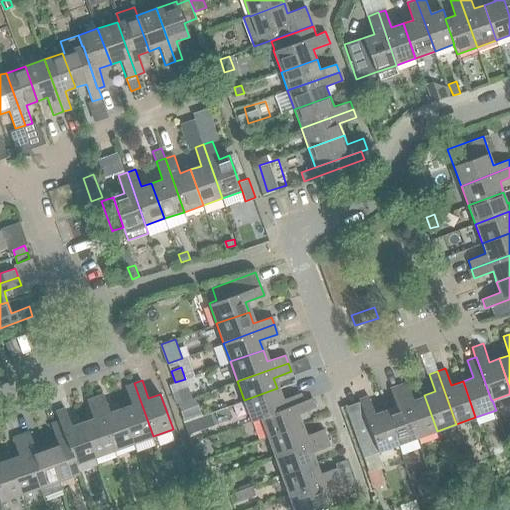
[(406,382),(399,385),(417,437),(437,431),(424,395),(413,399),(406,382)]
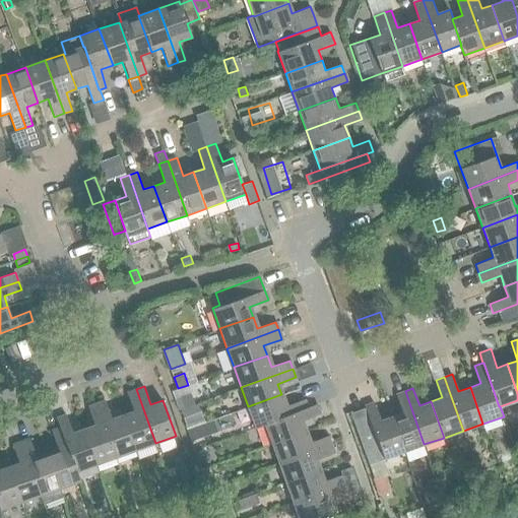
[(134,410),(124,414),(136,450),(155,443),(136,389),(127,392),(134,410)]
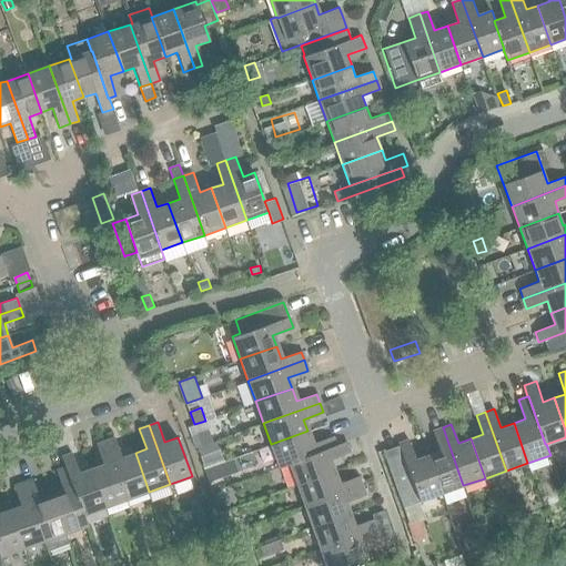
[(440,450),(428,454),(442,493),(463,485),(443,427),(433,431),(440,450)]
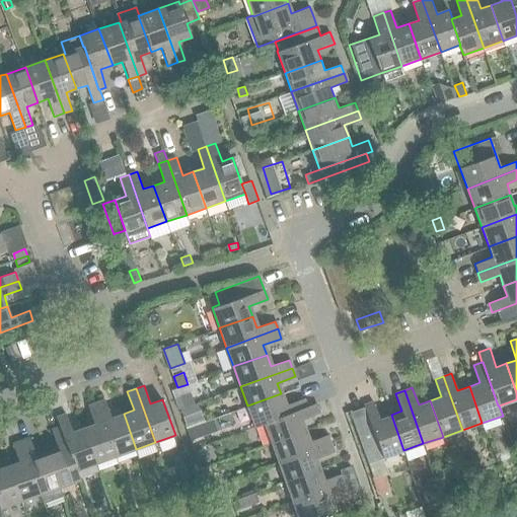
[(181,409),(196,403),(191,391),(175,397),(179,410),(181,409)]
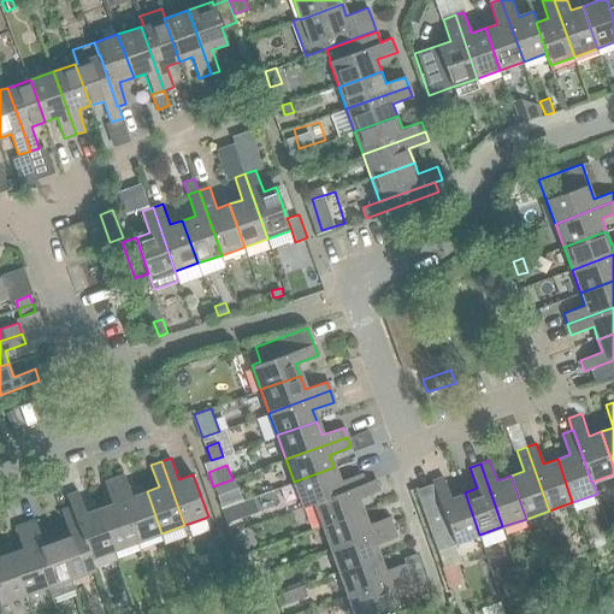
[(303,506),(313,502),(316,501),(366,483),(376,479),(376,478),(364,483),(360,473),(338,480),(334,467),(294,482),(303,506)]
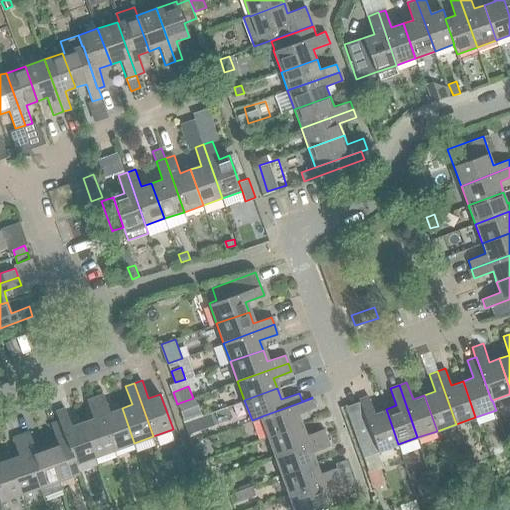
[(114,450),(134,443),(122,408),(110,412),(103,394),(95,397),(114,450)]
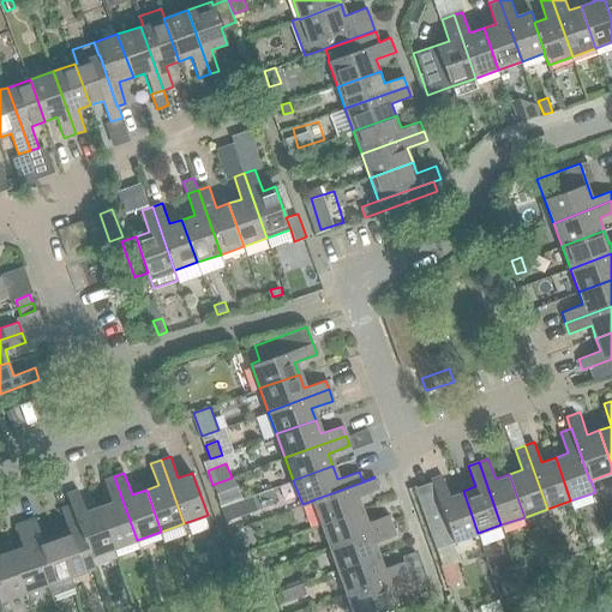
[(455,541),(478,533),(463,491),(450,496),(443,474),(432,479),(435,487),(418,493),(443,565),(461,558),(455,541)]
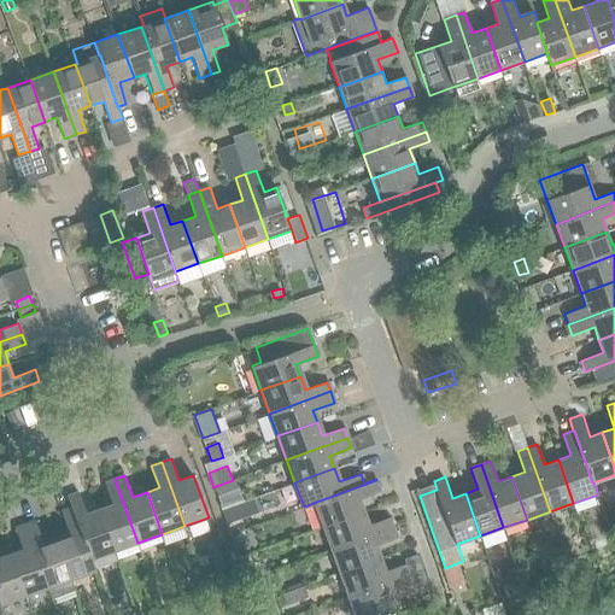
[(138,543),(115,479),(104,482),(112,504),(100,509),(115,551),(138,543)]
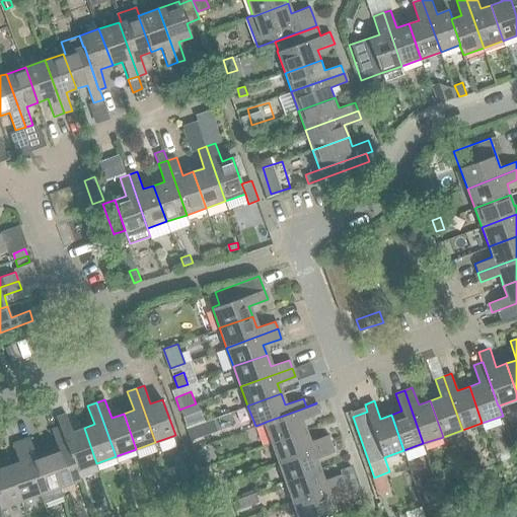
[(196,403),(181,409),(187,422),(204,416),(198,402),(196,403)]
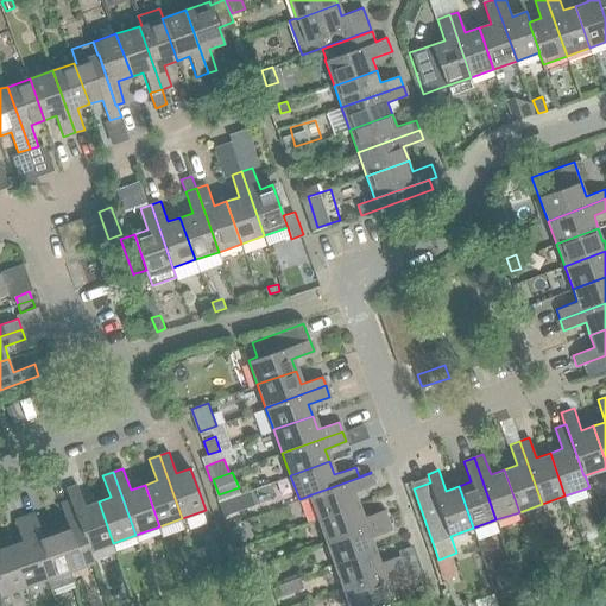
[(374,483),(371,473),(361,477),(311,494),(309,496),(319,519),(358,504),(353,491),(374,483)]
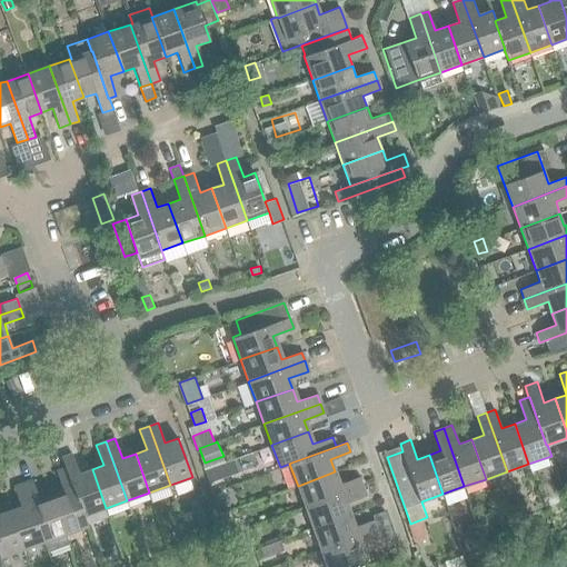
[(106,508),(92,469),(80,474),(72,453),(61,457),(66,468),(67,468),(85,516),(86,516),(106,508)]
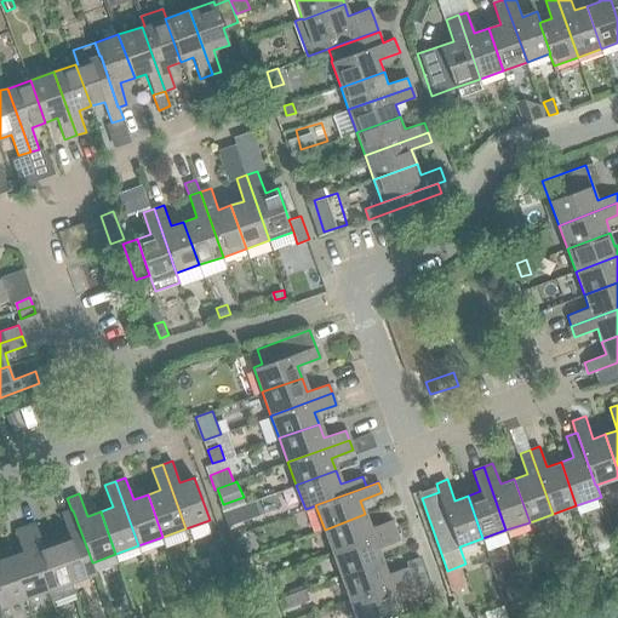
[(238,507),(224,511),(229,525),(242,520),(238,507)]
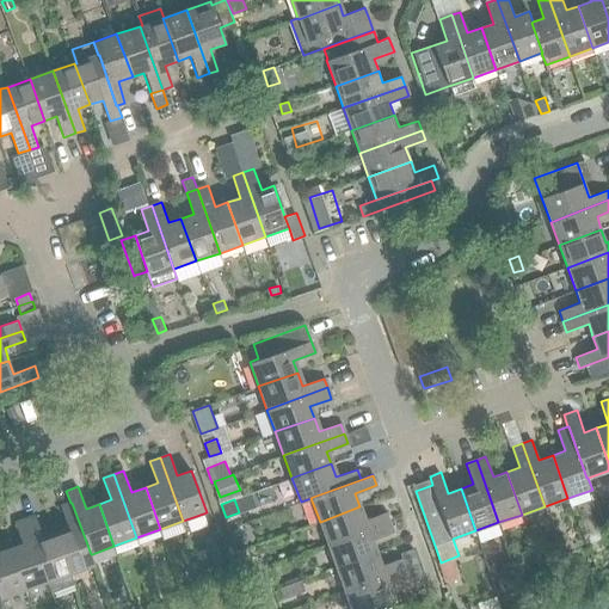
[(72,503),(71,503),(61,506),(68,528),(55,533),(71,574),(96,565),(92,554),(91,554),(72,503)]
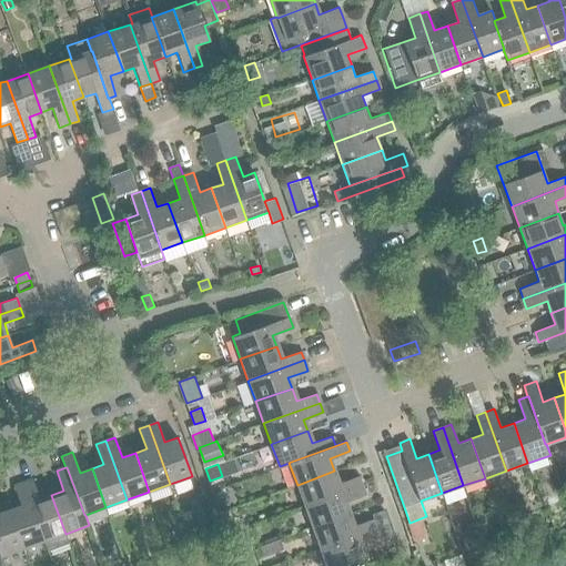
[(339,482),(334,471),(297,485),(305,505),(363,484),(359,475),(339,482)]
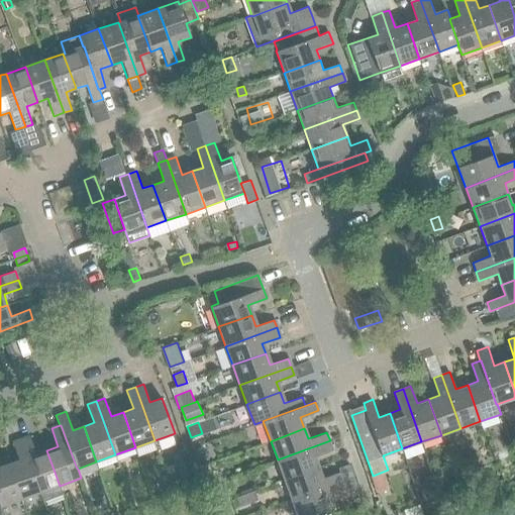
[(60,486),(46,450),(36,453),(29,435),(20,439),(39,493),(42,502),(63,495),(60,486)]
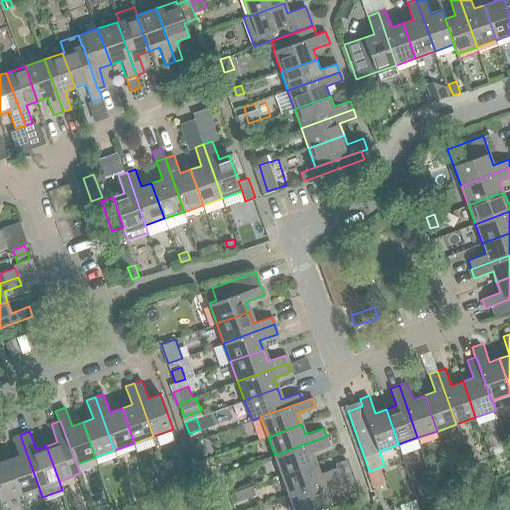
[(39,488),(20,435),(13,437),(19,455),(7,460),(20,495),(39,488)]
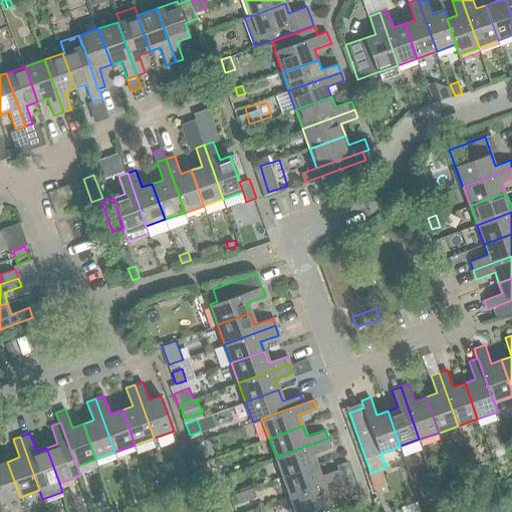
[(331,446),(328,438),(276,457),(283,476),(316,464),(312,453),(331,446)]
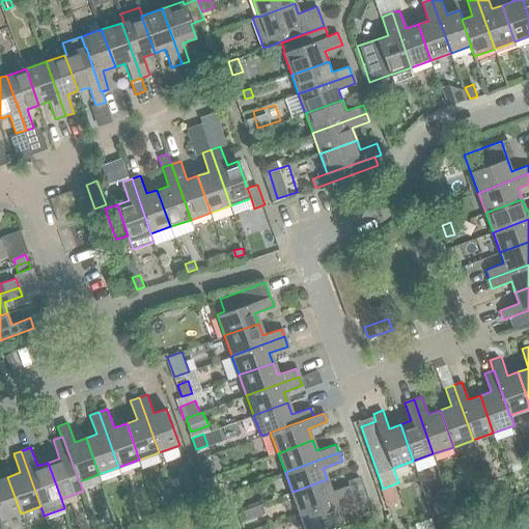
[(200,461),(204,472),(212,469),(207,458),(200,461)]
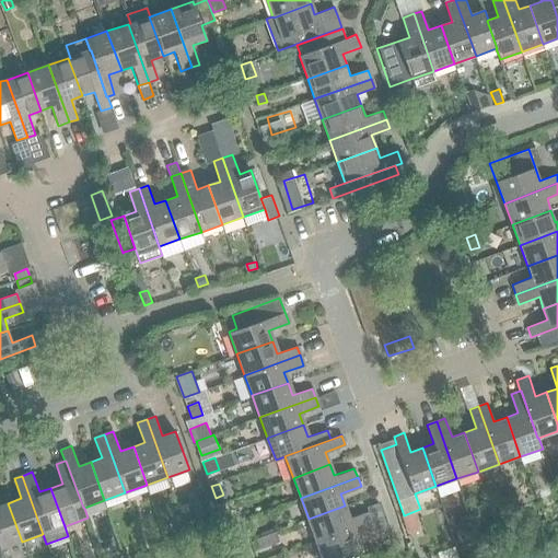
[(218,504),(221,514),(229,511),(225,501),(218,504)]
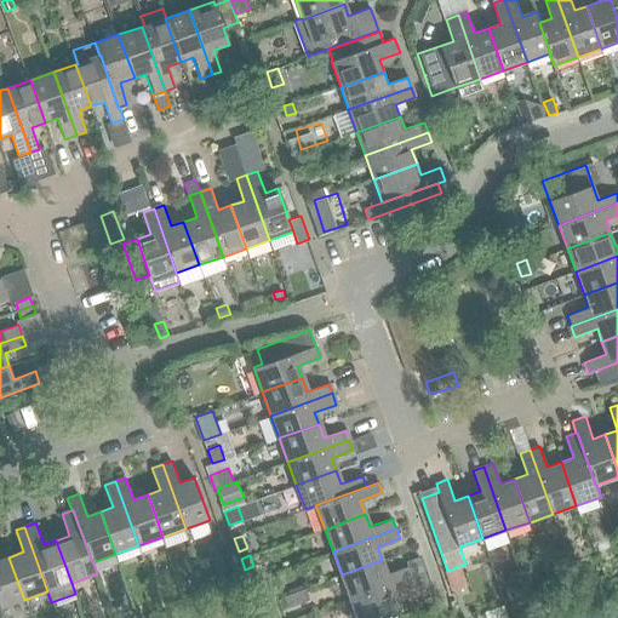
[(0,604),(1,608),(24,600),(9,558),(0,560),(0,604)]
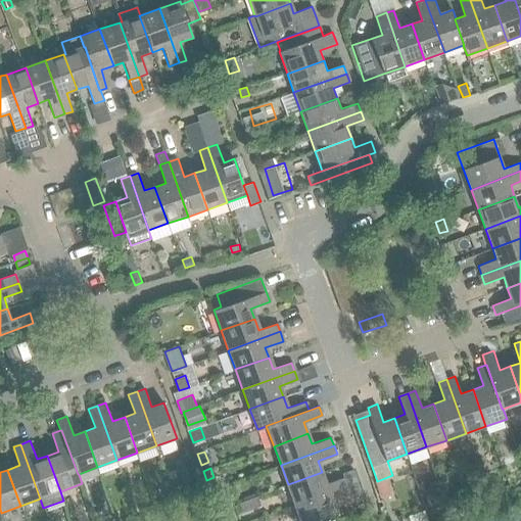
[(327,483),(322,472),(288,484),(295,505),(348,485),(345,476),(327,483)]
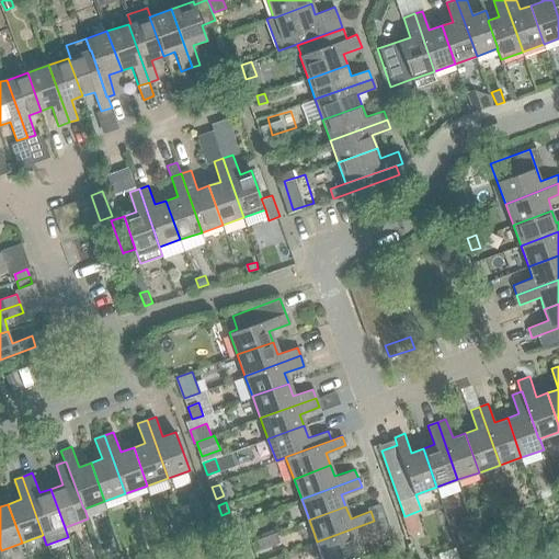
[(421,529),(415,513),(405,516),(411,534),(421,529)]
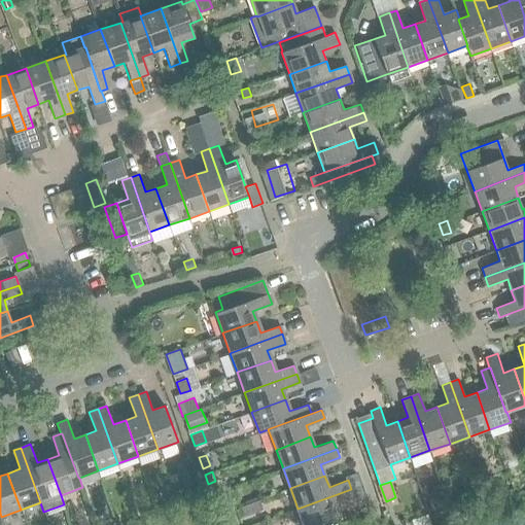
[(354,498),(351,489),(298,509),(303,524),(319,524),(341,518),(336,504),(354,498)]
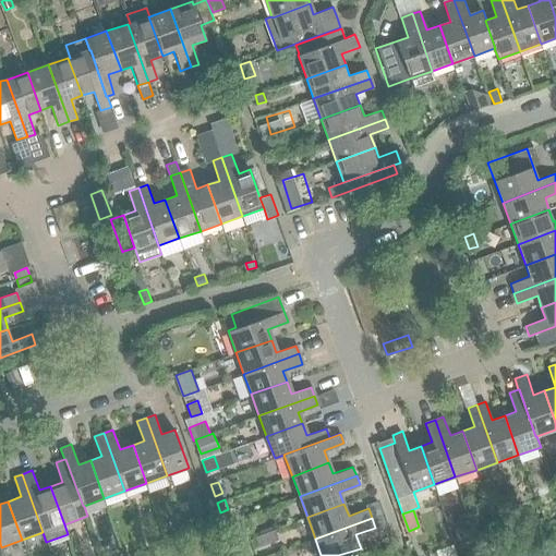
[(280,540),(276,529),(256,536),(260,546),(280,540)]
